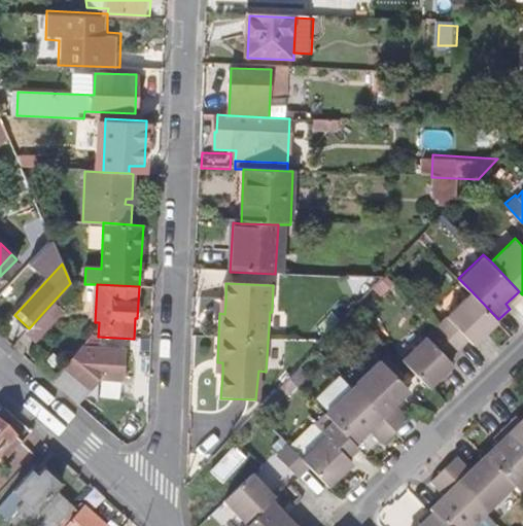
[(475,342),(498,319),(471,290),(434,324),(457,347),(468,336),(475,342)]
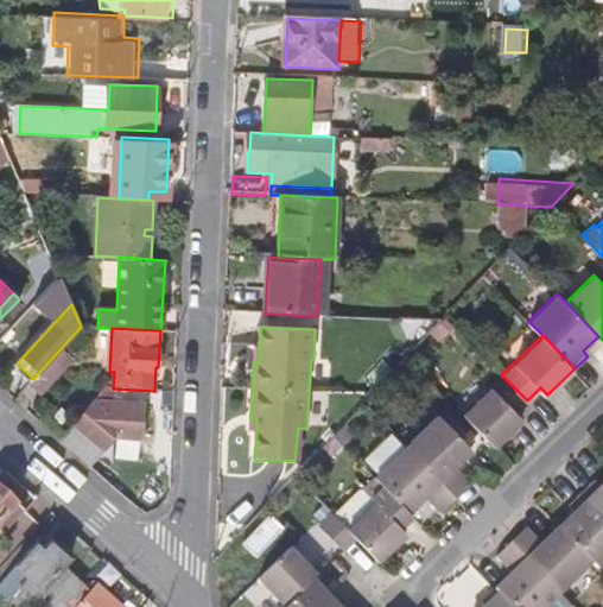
[(67,368),(54,356),(33,379),(45,391),(67,368)]
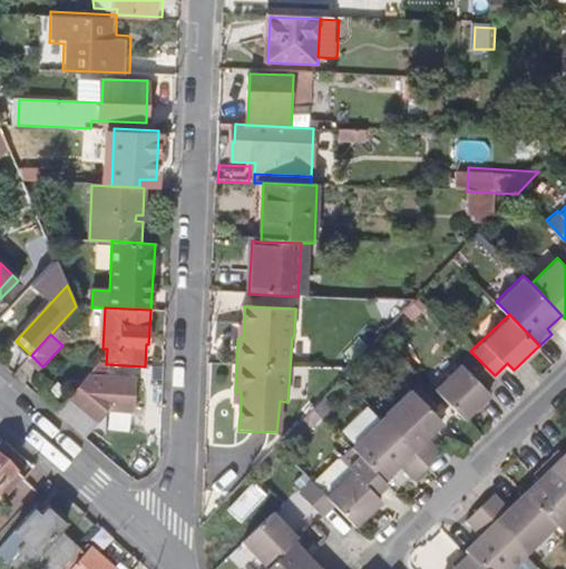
[(495,375),(470,351),(433,385),(464,418),(488,395),(481,388),(495,375)]
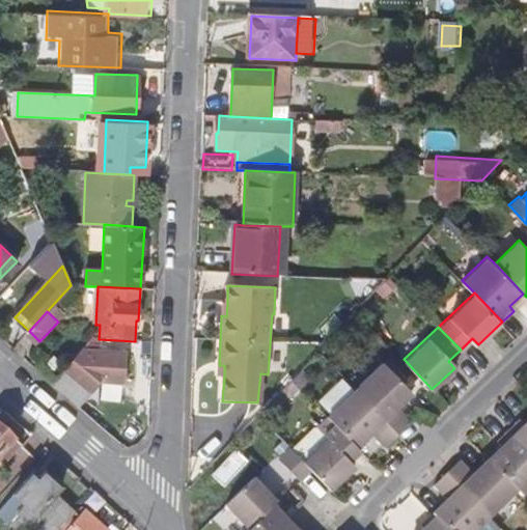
[(82,352),(81,351),(51,384),(77,407),(98,384),(122,385),(125,354),(82,352)]
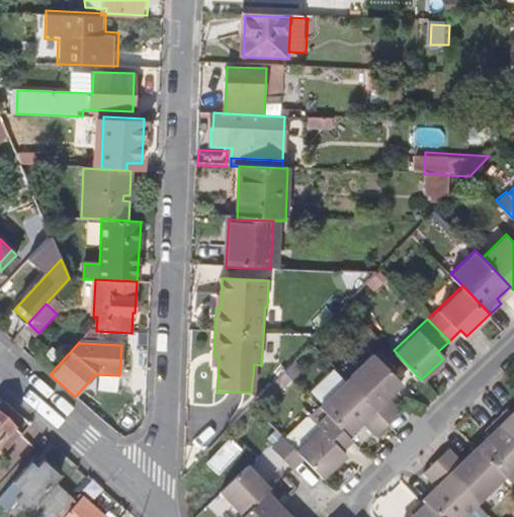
[(375,357),(389,370),(393,367),(379,353),(375,357)]
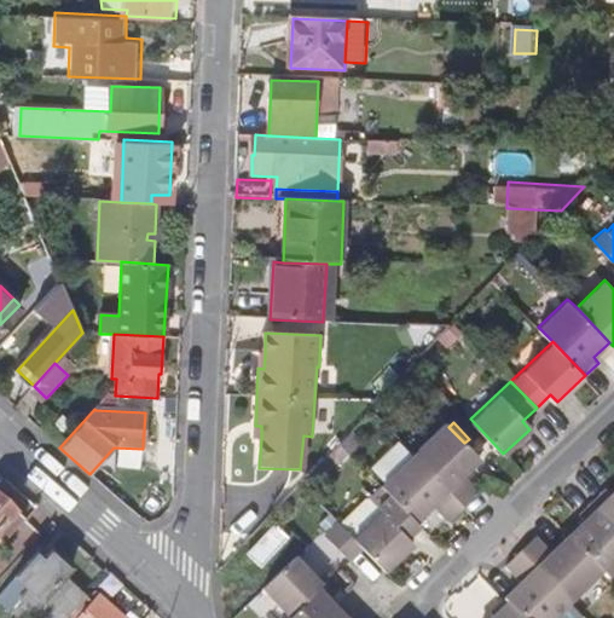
[(449,427),(417,456),(464,506),(479,492),(464,477),(482,461),(464,443),(449,427)]
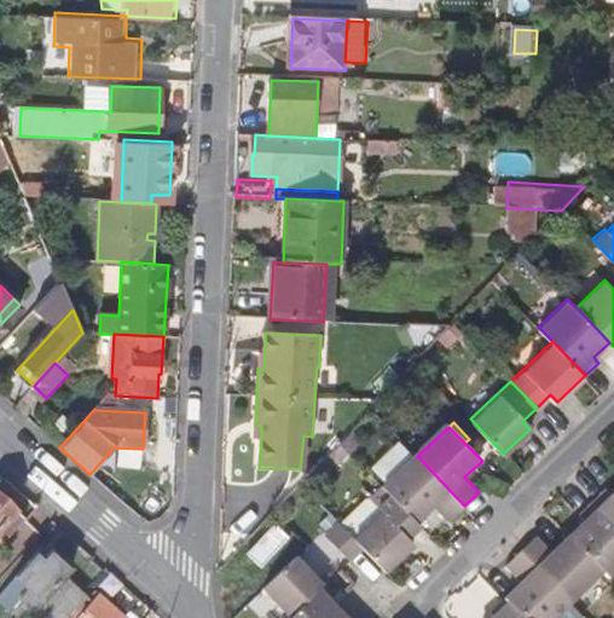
[(357,445),(347,435),(341,443),(351,452),(357,445)]
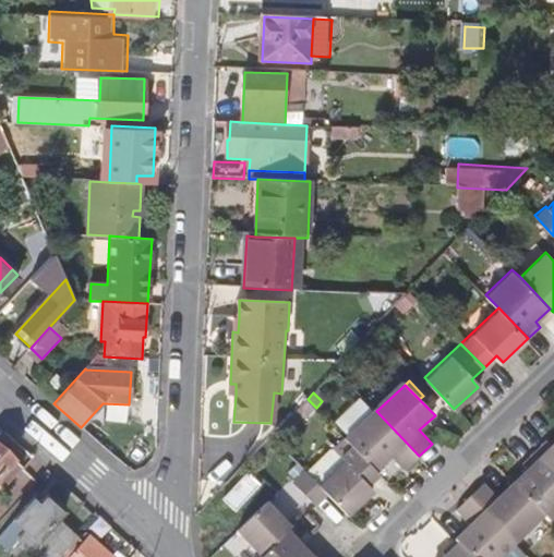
[(310,414),(316,408),(308,399),(301,406),(310,414)]
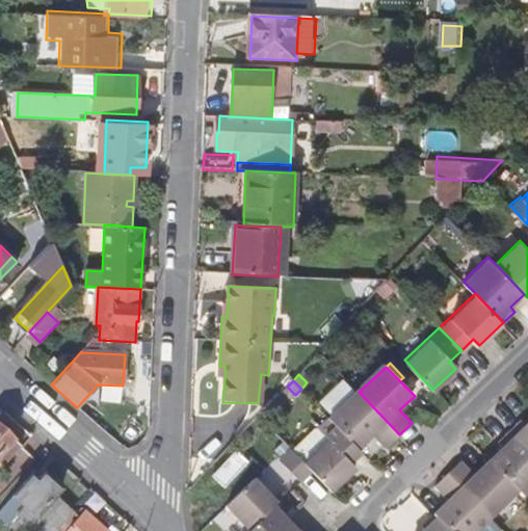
[(344,406),(359,392),(348,380),(334,395),(344,406)]
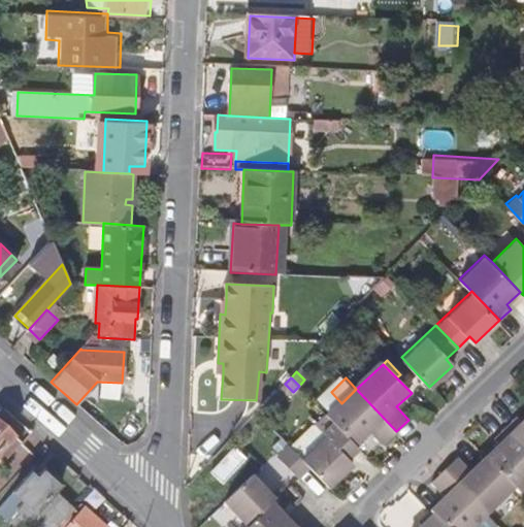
[(337,426),(357,446),(371,431),(383,443),(396,431),(356,389),(341,403),(328,416),(337,426)]
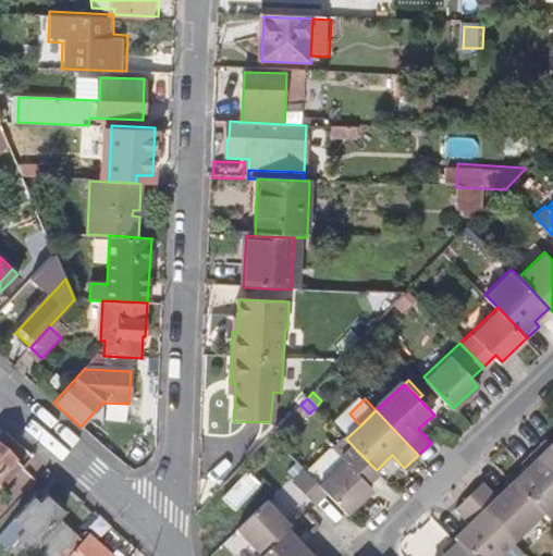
[(344,460),(356,449),(346,439),(334,451),(344,460)]
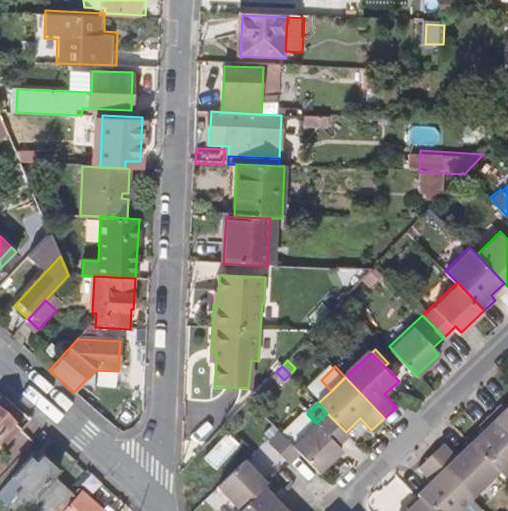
[(496,415),(507,426),(507,407),(505,405),(496,415)]
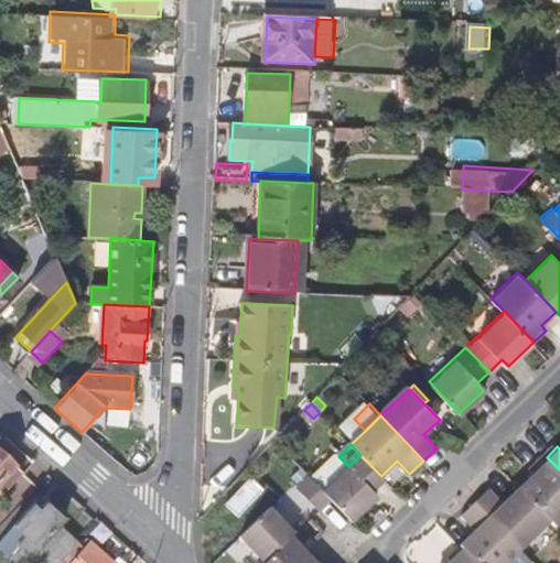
[(348,466),(338,456),(337,454),(312,477),(310,476),(298,488),(321,511),(333,499),(352,520),(377,496),(373,490),(385,479),(381,476),(361,455),(348,466)]
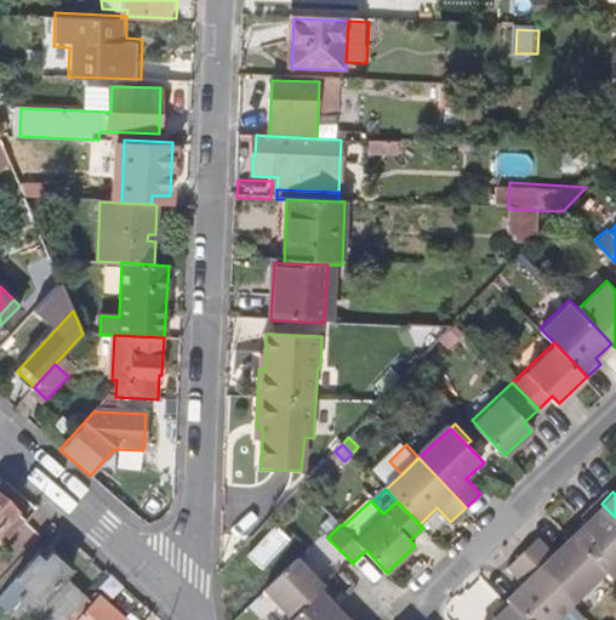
[(0,541),(7,549),(29,525),(3,501),(0,502),(0,541)]
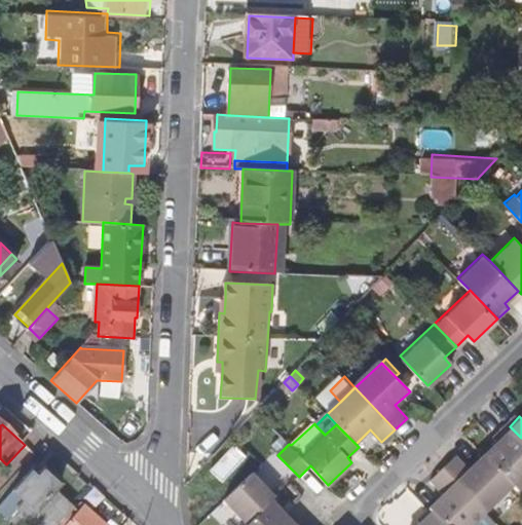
[(521,491),(521,438),(510,426),(496,439),(500,443),(487,456),(514,483),(521,491)]
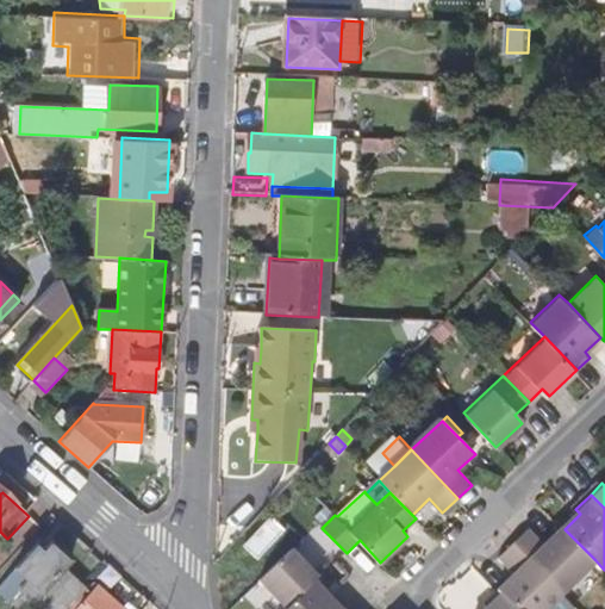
[(273,517),(247,545),(260,557),(286,529),(273,517)]
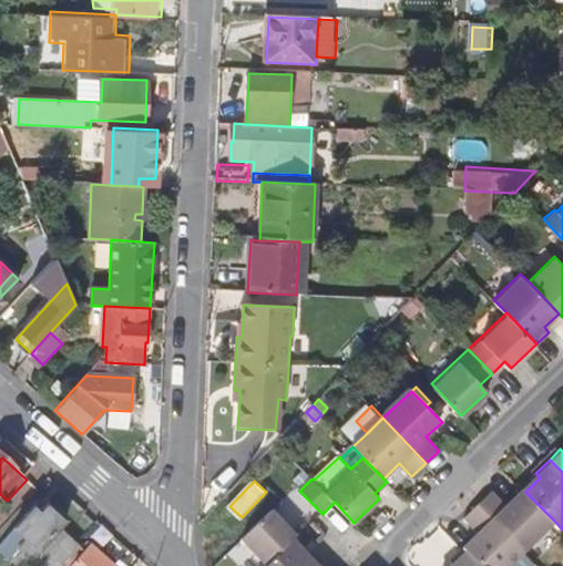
[(493,493),(479,506),(522,551),(554,521),(525,492),(508,508),(493,493)]
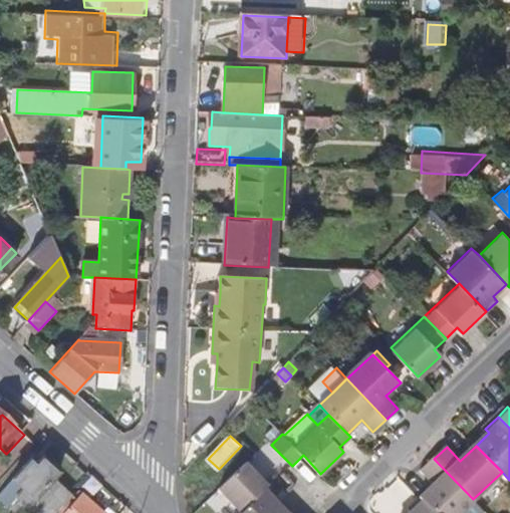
[(19,495),(38,512),(58,512),(73,497),(53,478),(58,472),(43,457),(33,468),(28,464),(14,478),(25,489),(19,495)]
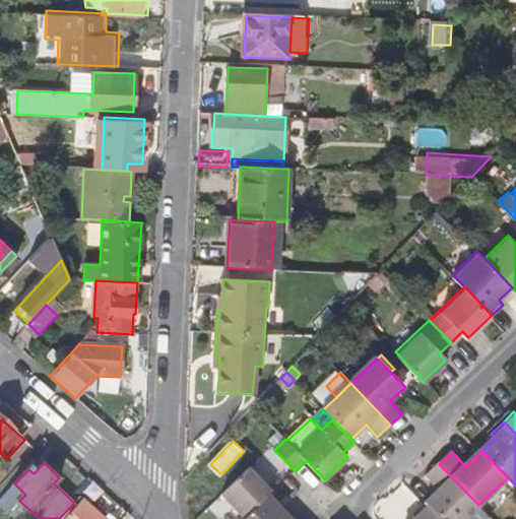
[(428,504),(442,518),(464,518),(478,505),(439,464),(428,475),(441,490),(428,504)]
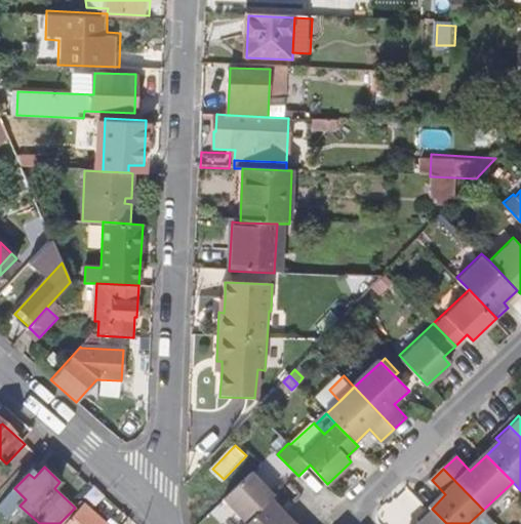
[(225,499),(248,523),(272,501),(276,496),(252,472),(225,499)]
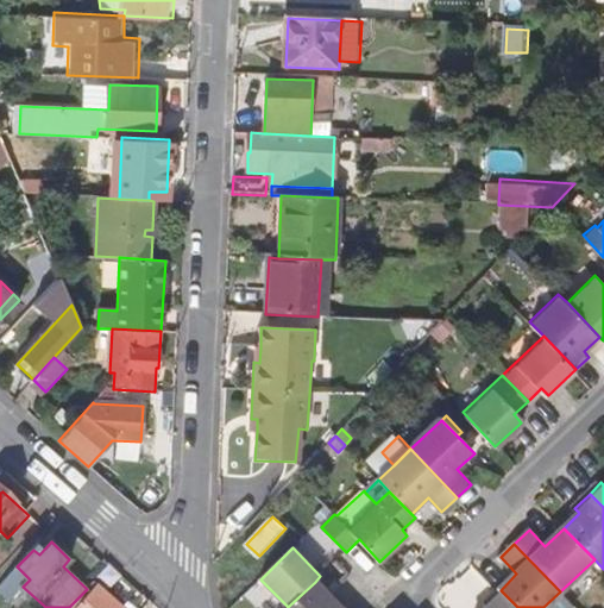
[(328,596),(315,582),(288,607),(287,607),(344,607),(348,605),(334,590),(328,596)]
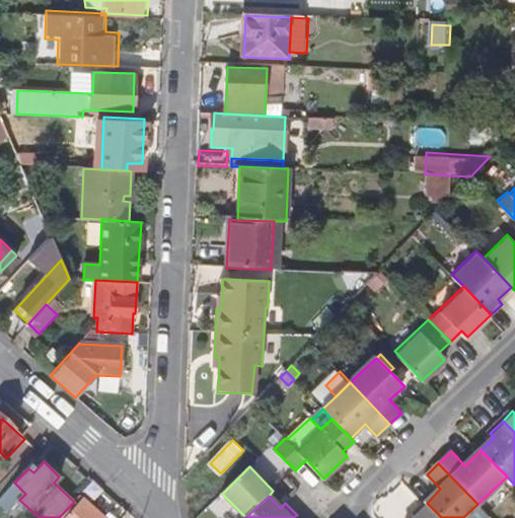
[(105,517),(86,500),(69,517),(105,517)]
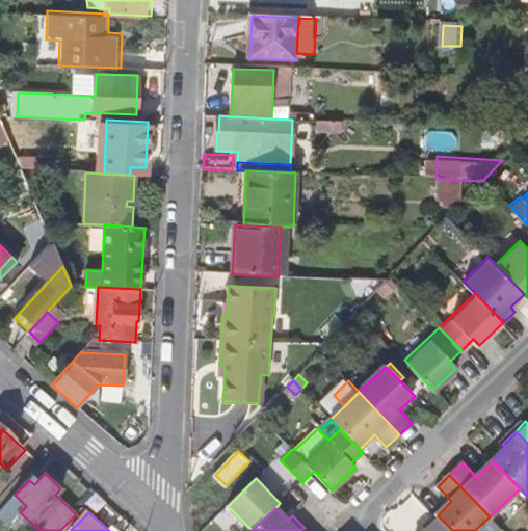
[(452,530),(438,515),(434,512),(421,525),(426,530),(425,530),(452,530)]
